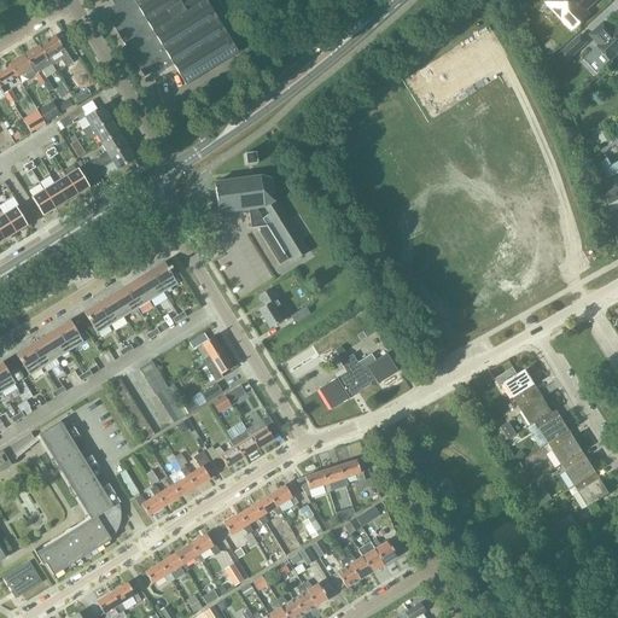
[(226,12),(217,0),(110,0),(114,5),(111,7),(116,16),(109,19),(126,48),(122,51),(127,58),(130,56),(144,77),(155,71),(157,75),(173,65),(185,86),(238,54),(216,18),(226,12)]
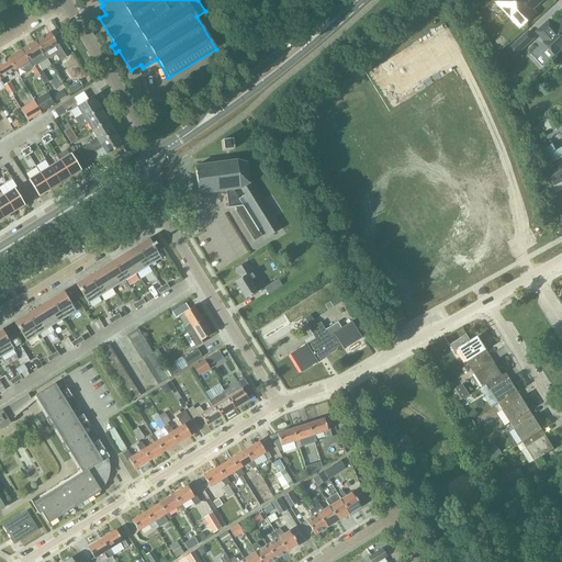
[(513,13),(521,23),(534,13),(530,10),(540,0),(539,0),(498,0),(497,2),(510,17),(513,13)]
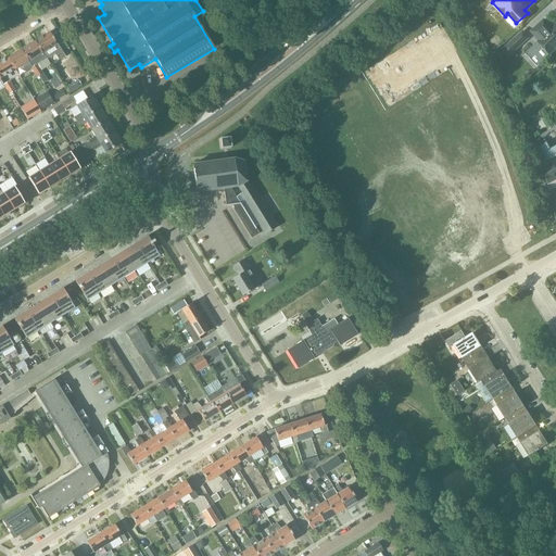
[(538,41),(550,54),(555,47),(555,24),(552,28),(543,20),(531,32),(539,40),(538,41)]
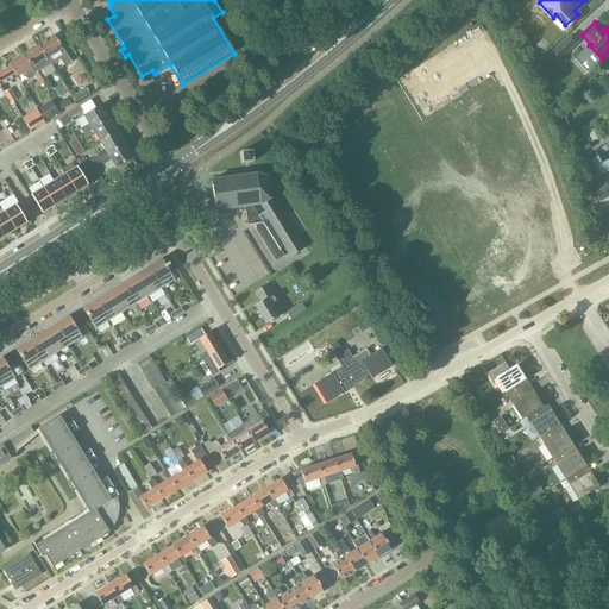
[(557,61),(570,49),(579,41),(572,33),(551,54),(557,61)]
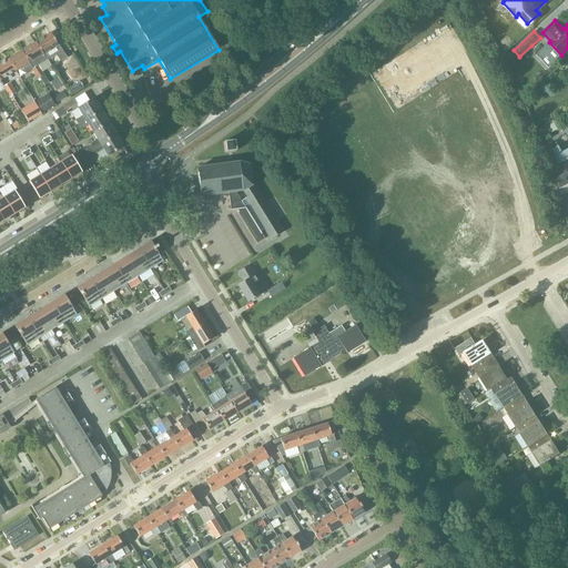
[(61,51),(58,46),(50,33),(36,42),(43,54),(51,50),(54,54),(56,53),(60,60),(66,58),(61,51)]
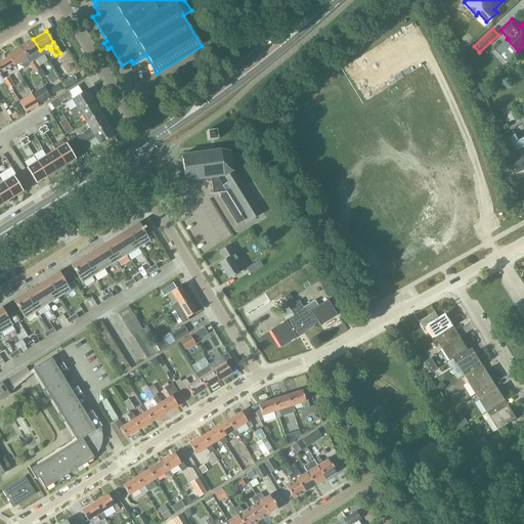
[(43,54),(40,50),(33,39),(20,47),(27,58),(30,63),(29,64),(32,69),(37,64),(34,59),(43,54)]
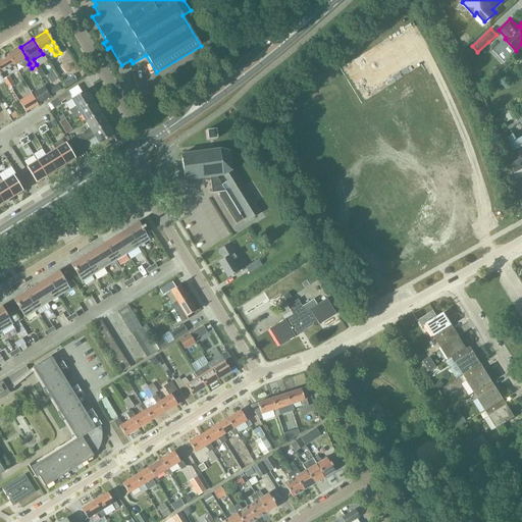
[(30,63),(27,58),(20,47),(7,55),(13,65),(20,62),(23,67),(29,64),(30,63)]
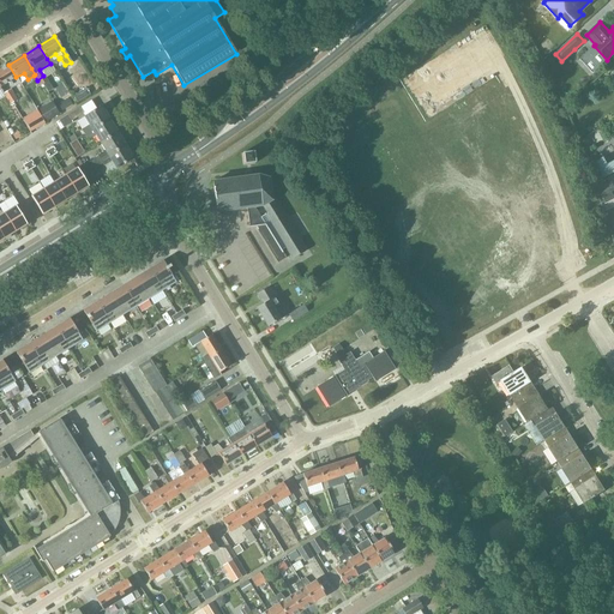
[(0,85),(1,86),(16,77),(8,65),(0,68),(0,85)]
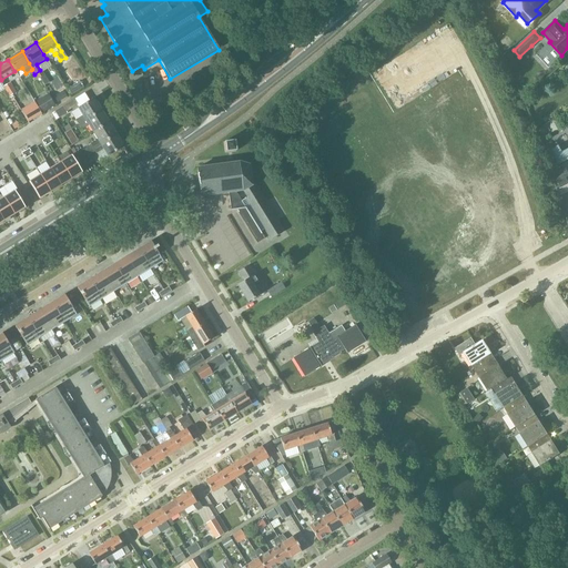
[(43,75),(41,72),(40,70),(34,74),(37,80),(39,78),(43,75)]
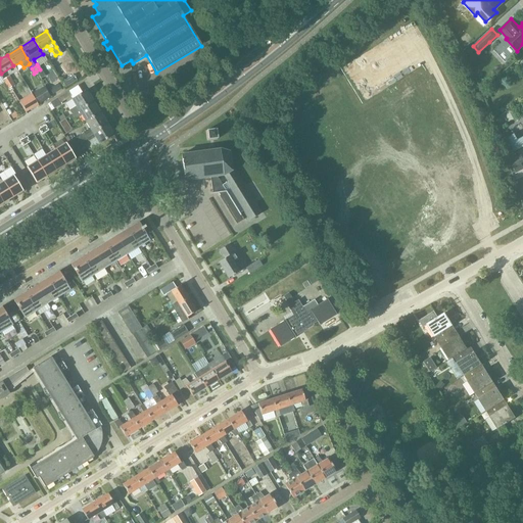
[(65,87),(77,81),(73,75),(61,82),(65,87)]
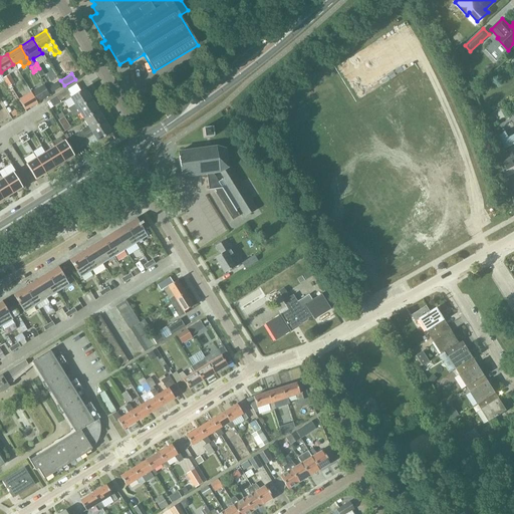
[(5,83),(11,79),(8,75),(2,78),(5,83)]
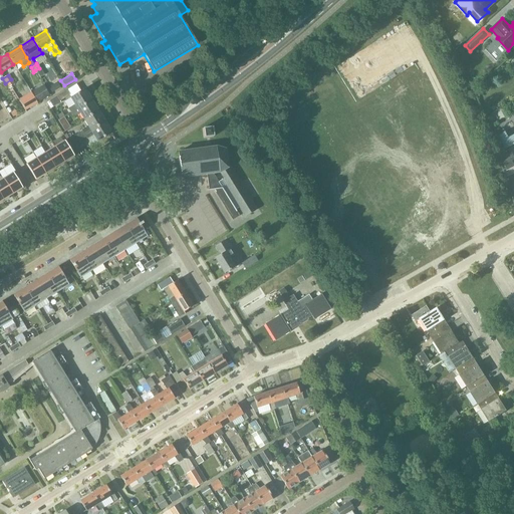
[(11,79),(5,83),(8,87),(14,84),(11,79)]
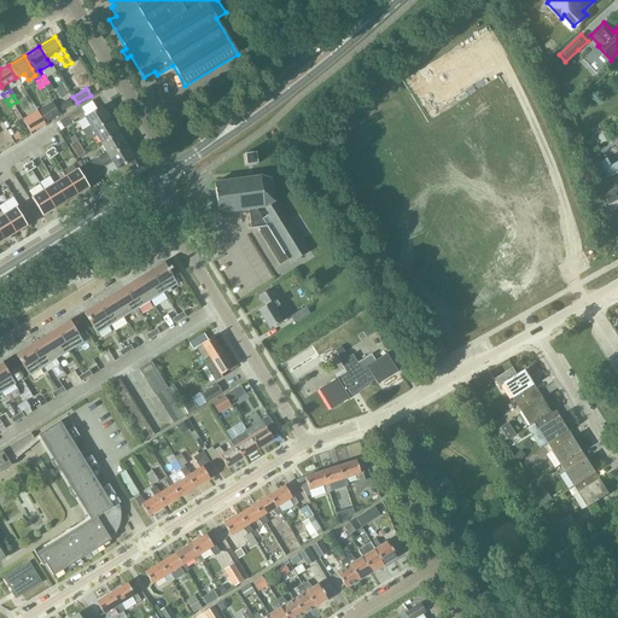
[(59,103),(64,112),(71,109),(66,99),(59,103)]
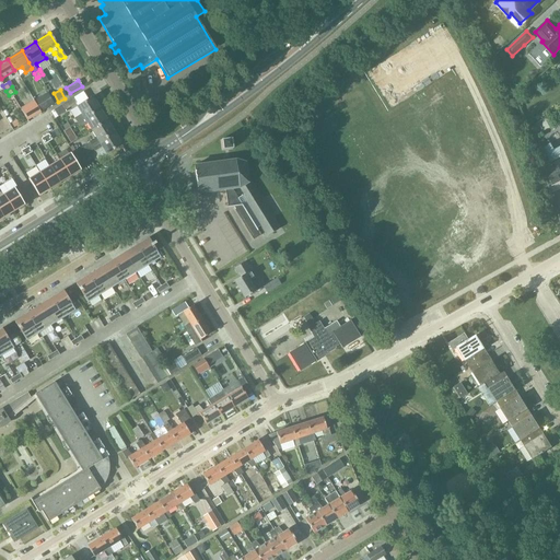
[(65,111),(77,103),(73,97),(61,105),(65,111)]
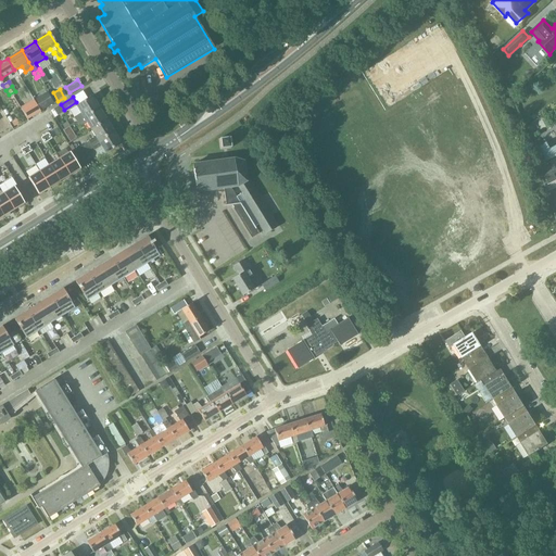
[(76,123),(99,109),(91,97),(76,106),(80,113),(73,117),(76,123)]
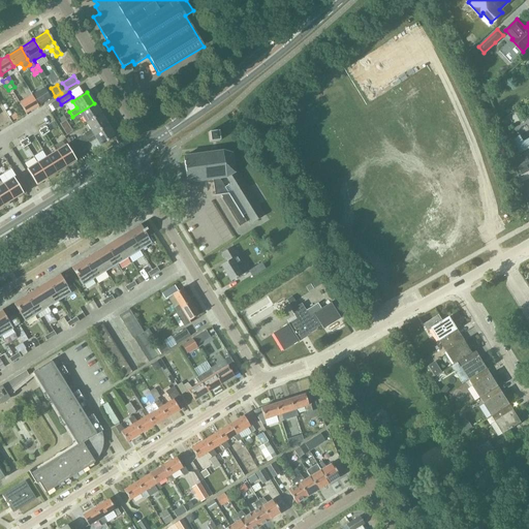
[(38,107),(31,96),(19,104),(26,116),(38,107)]
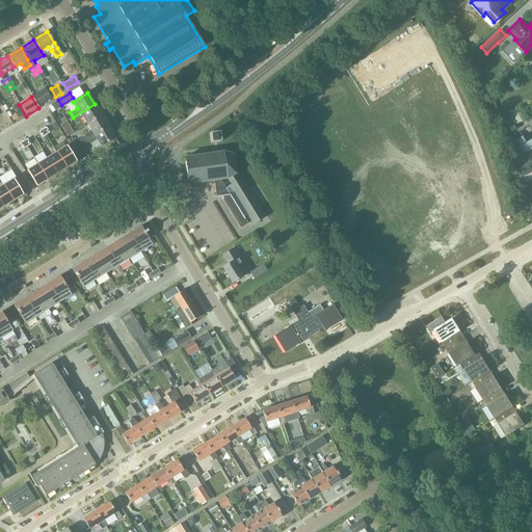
[(86,124),(101,114),(95,104),(73,117),(75,122),(82,117),(86,124)]
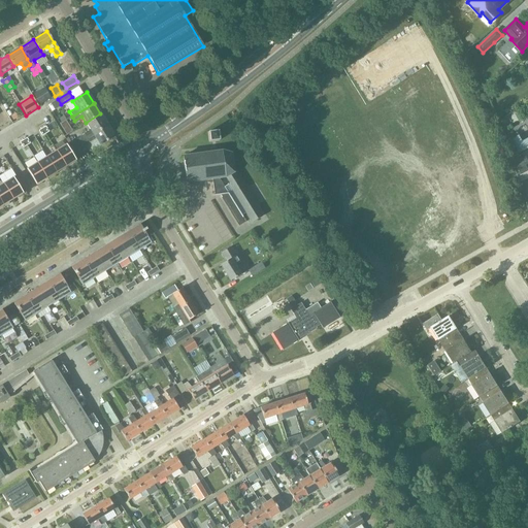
[(8,116),(11,122),(19,119),(15,112),(8,116)]
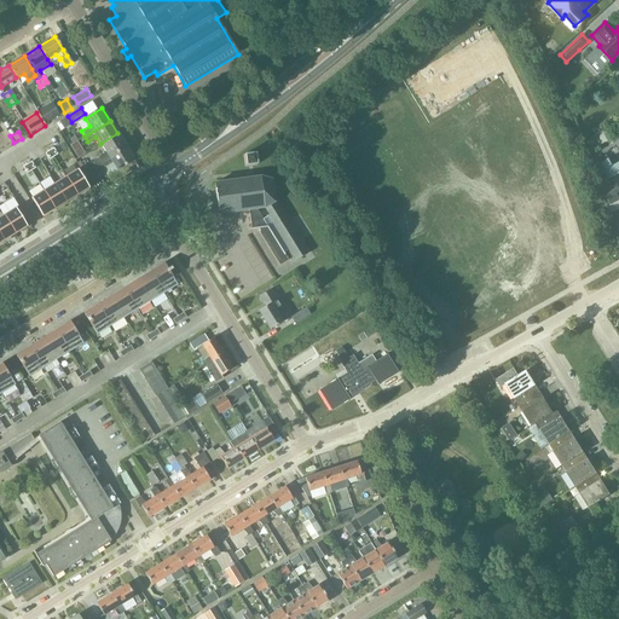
[(100,162),(126,146),(117,133),(100,144),(105,152),(97,157),(100,162)]
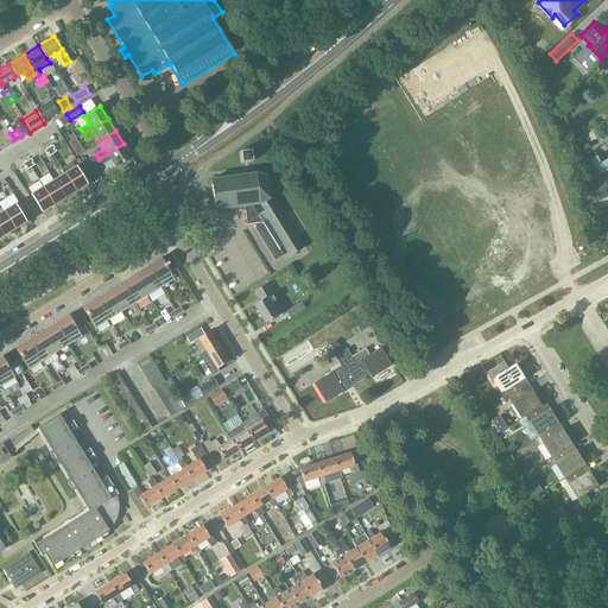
[(124,144),(99,159),(102,164),(109,159),(114,168),(132,157),(124,144)]
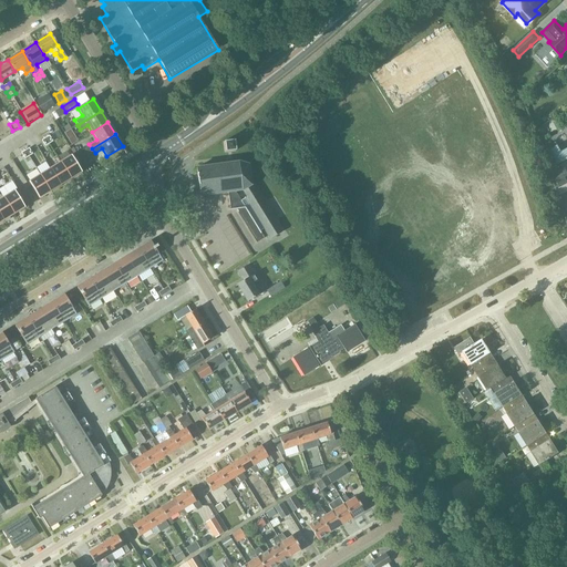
[(224,153),(235,151),(233,141),(223,142),(224,153)]
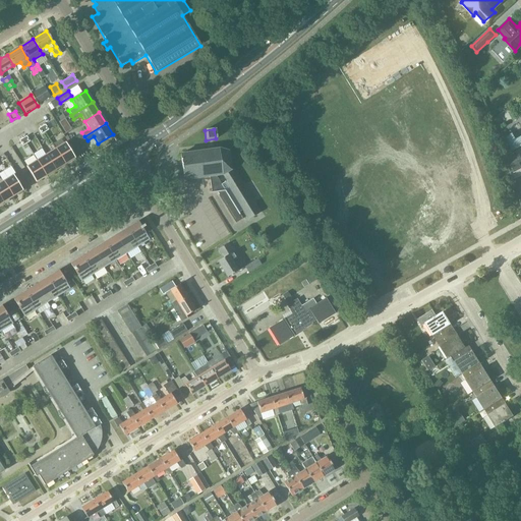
[(500,137),(506,156),(520,146),(520,137),(516,140),(510,131),(500,137)]
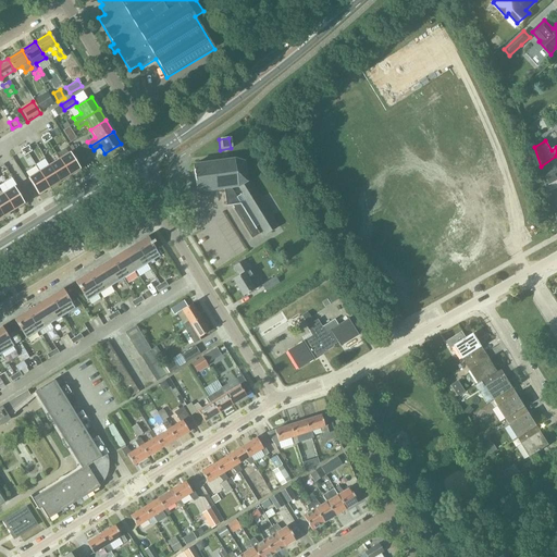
[(79,147),(74,150),(75,153),(82,162),(87,159),(79,147)]
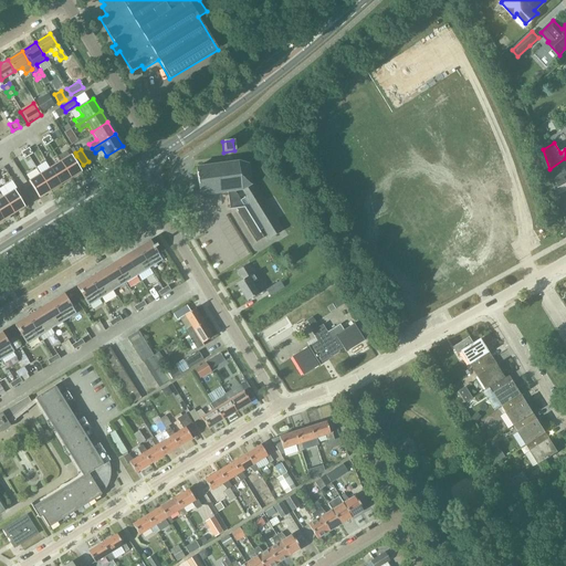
[(81,171),(71,155),(60,161),(71,178),(81,171)]
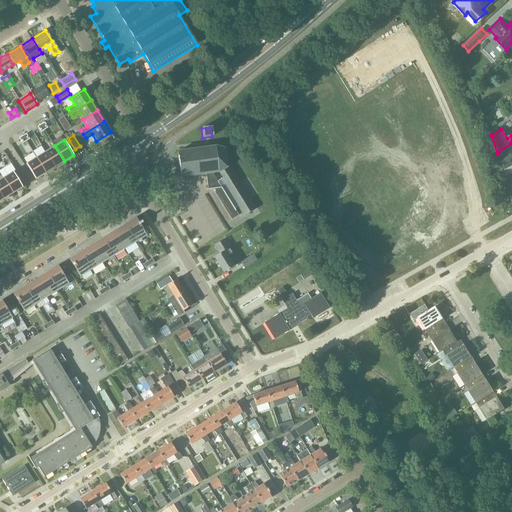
[(64,161),(54,146),(45,152),(54,167),(64,161)]
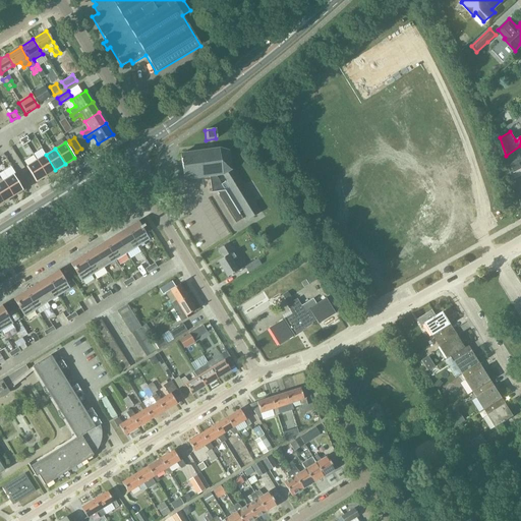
[(242,211),(248,220),(258,213),(235,175),(234,176),(230,170),(231,170),(228,152),(219,150),(179,155),(183,181),(209,177),(212,192),(209,193),(210,194),(217,193),(219,195),(218,195),(235,224),(242,219),(238,213),(242,211)]
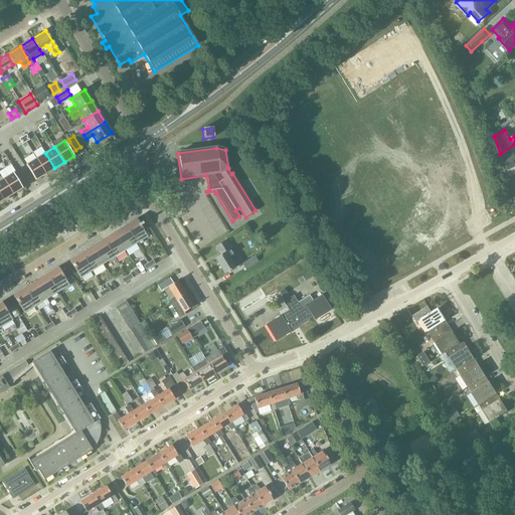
[(54,168),(45,153),(35,159),(45,174),(54,168)]
